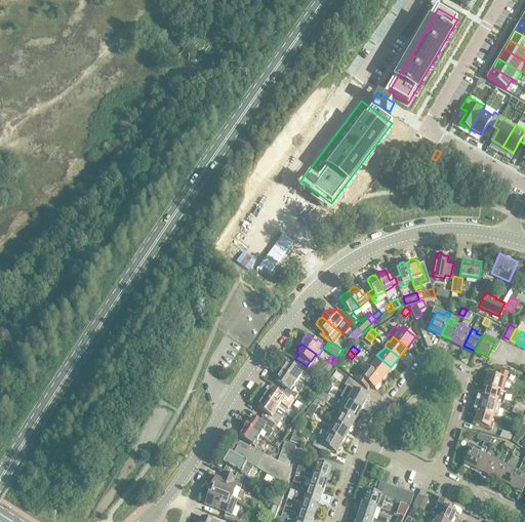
[(382,376),(391,367),(377,356),(373,361),(372,360),(368,365),(382,376)]
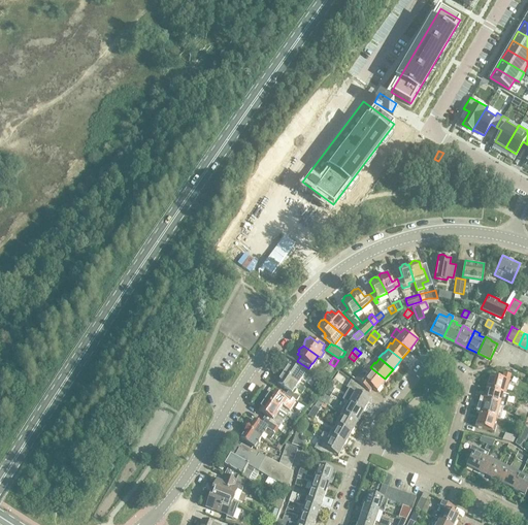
[(290,362),(284,371),(298,382),(301,378),(307,382),(315,372),(308,368),(300,363),(297,367),(290,362)]
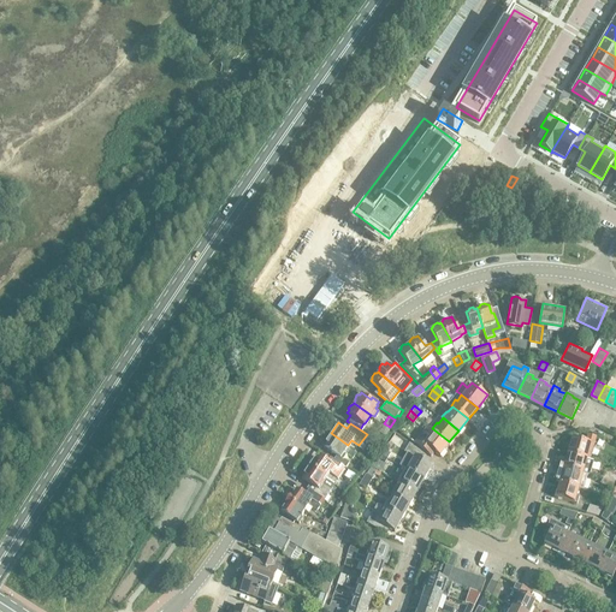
[(390,427),(384,423),(379,429),(385,434),(390,427)]
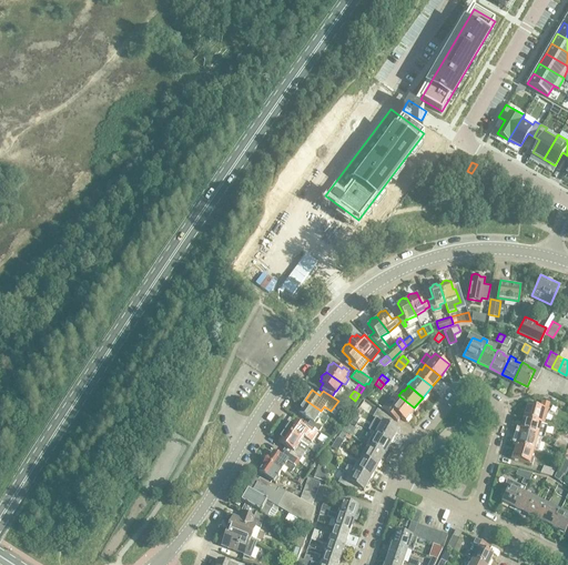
[(405,419),(414,407),(398,395),(394,391),(389,396),(395,401),(391,405),(385,401),(382,406),(397,419),(401,415),(405,419)]
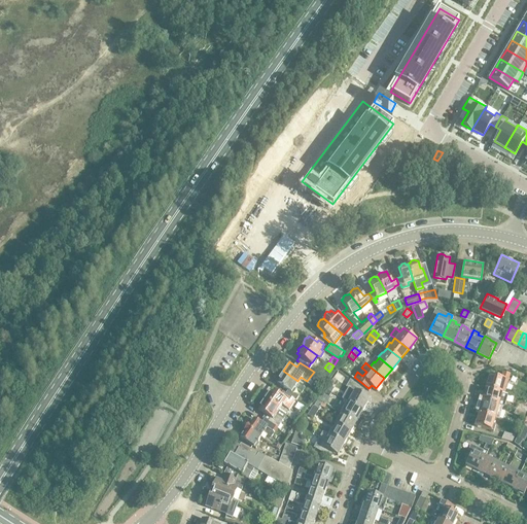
[(283,371),(277,381),(288,388),(285,392),(295,399),(299,394),(293,390),(296,387),(294,386),(297,381),(283,371)]
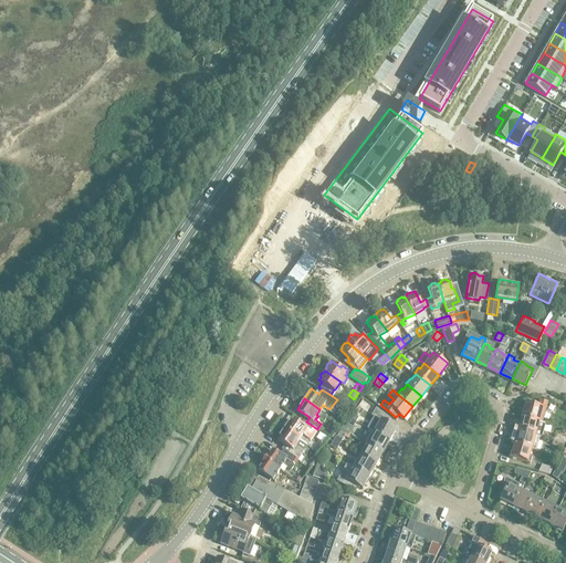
[(525,402),(522,415),(542,421),(548,400),(540,398),(537,405),(525,402)]
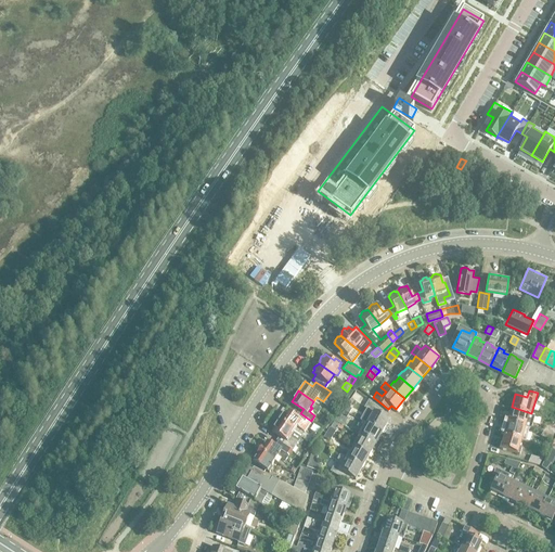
[(373,410),(366,422),(382,431),(388,419),(381,414),(383,409),(369,397),(364,405),(373,410)]
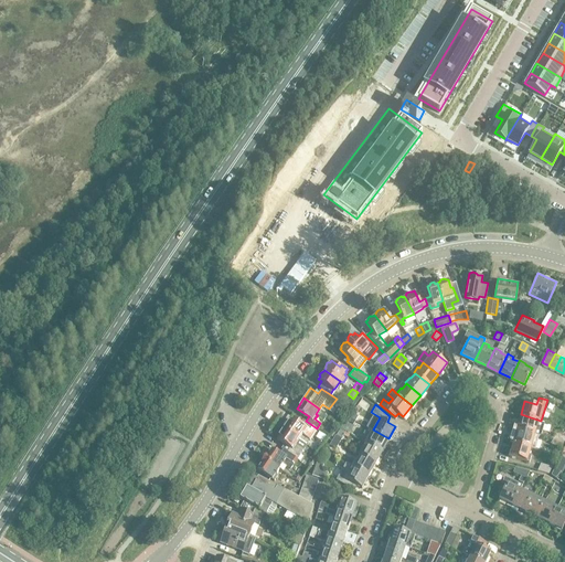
[(348,415),(354,419),(358,414),(351,410),(348,415)]
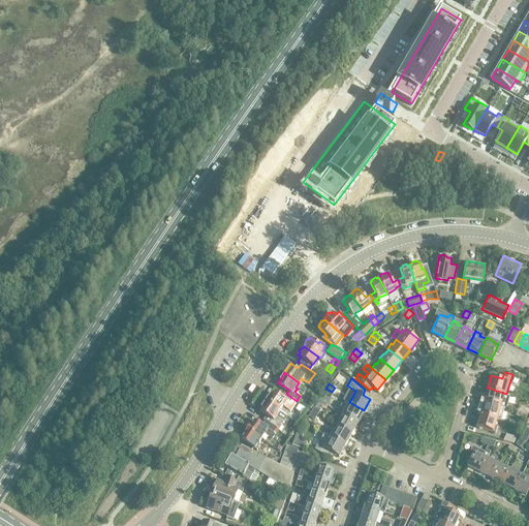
[(484,400),(504,406),(506,406),(509,394),(506,394),(488,388),(484,400)]
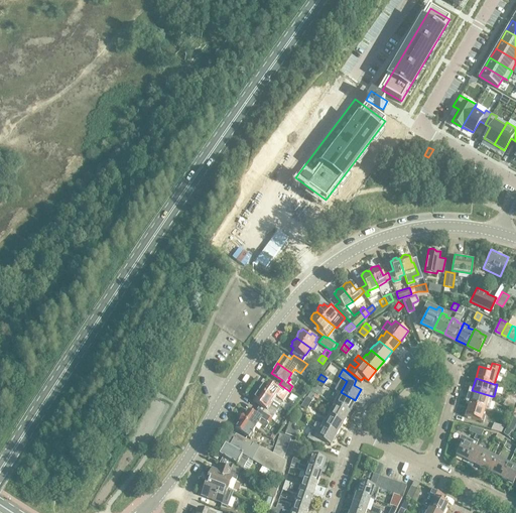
[(265,381),(259,390),(273,400),(277,395),(283,399),(289,391),(279,384),(274,381),(271,385),(265,381)]
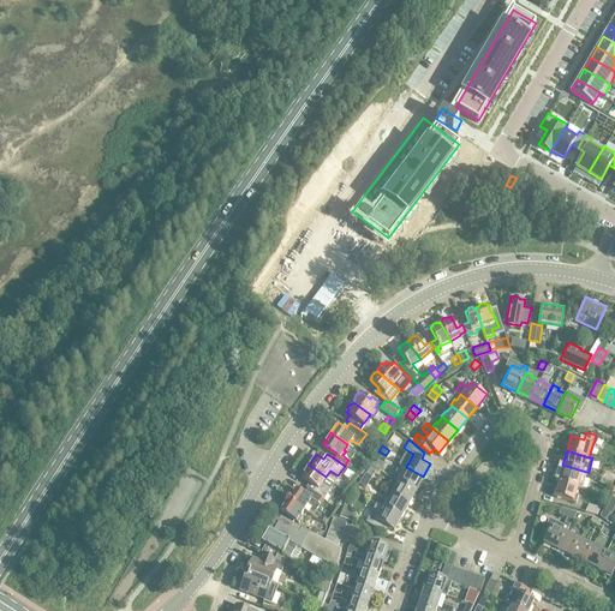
[(362,475),(369,479),(376,467),(370,463),(366,471),(365,469),(362,475)]
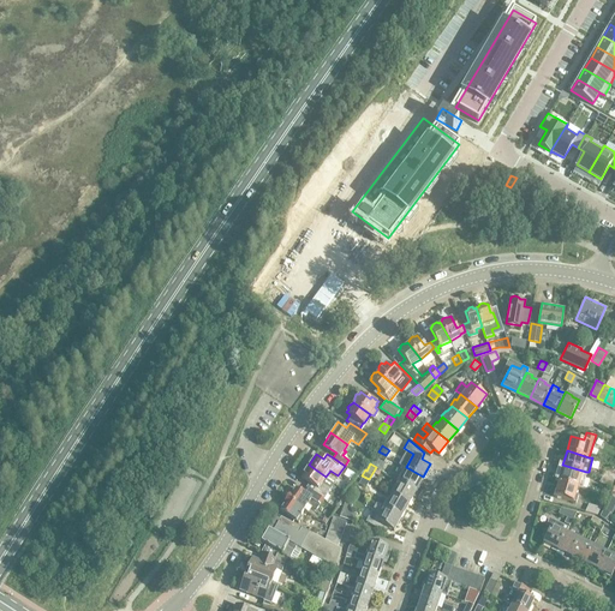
[(309,465),(302,475),(315,485),(312,490),(323,497),(330,487),(322,481),(326,477),(309,465)]
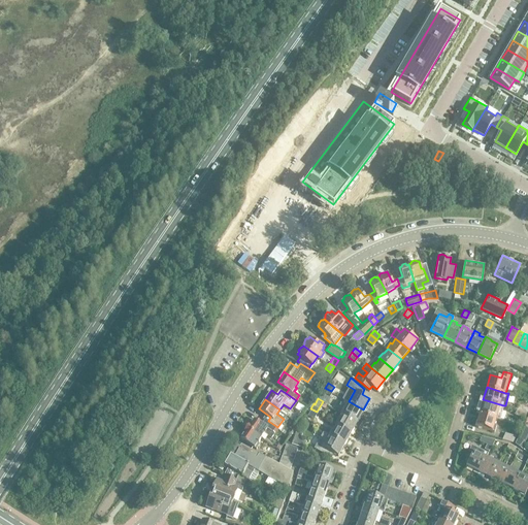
[(480,412),(496,417),(499,418),(503,405),(483,399),(480,412)]
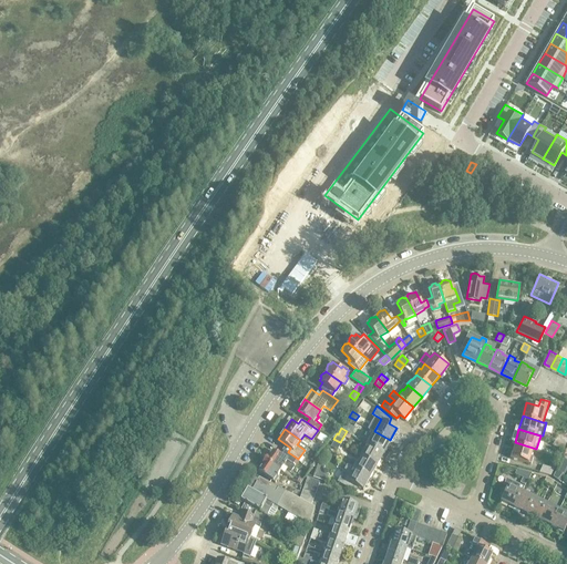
[(370,436),(366,442),(368,442),(383,452),(390,440),(374,431),(373,430),(370,436)]
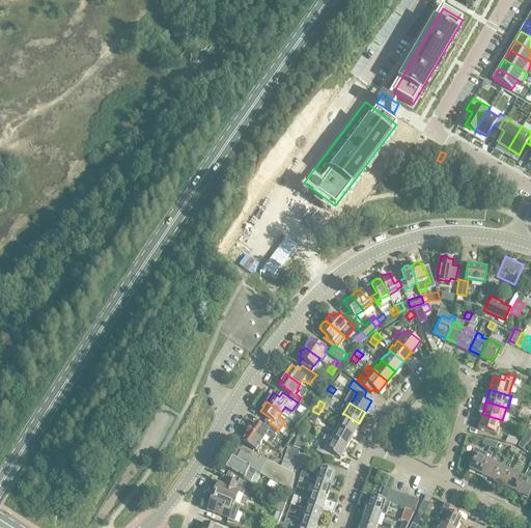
[(530,409),(522,405),(520,410),(529,414),(530,410),(530,409)]
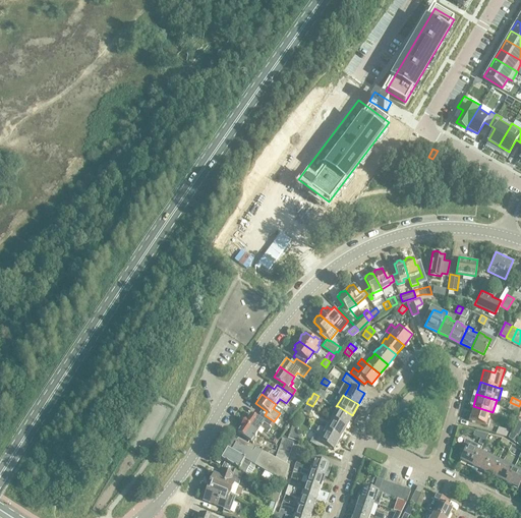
[(517,411),(519,406),(510,402),(508,407),(517,411)]
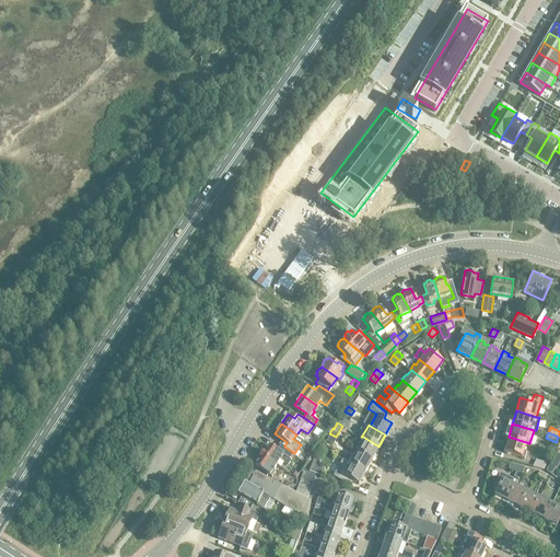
[(358,442),(354,448),(356,449),(372,457),(378,447),(363,437),(361,437),(358,442)]
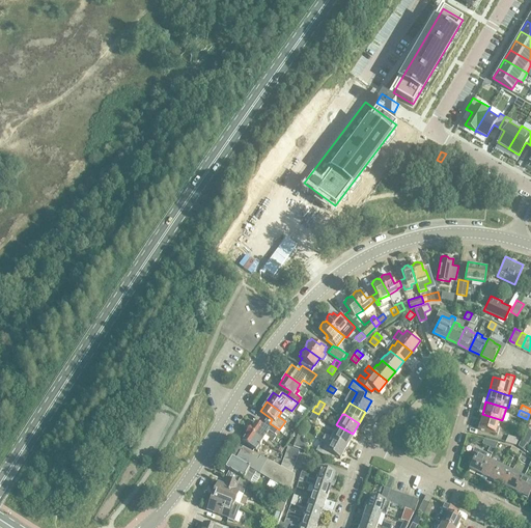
[(497,425),(499,419),(482,414),(478,427),(496,432),(497,432),(499,425),(497,425)]
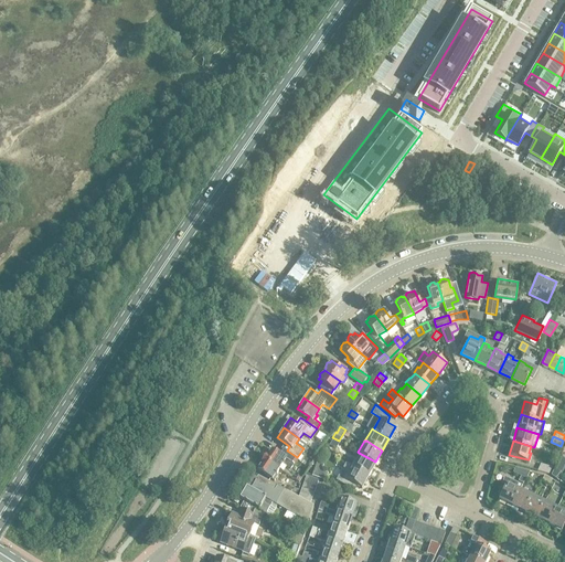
[(279,446),(277,451),(270,446),(264,456),(279,467),(283,463),(290,468),(297,458),(279,446)]
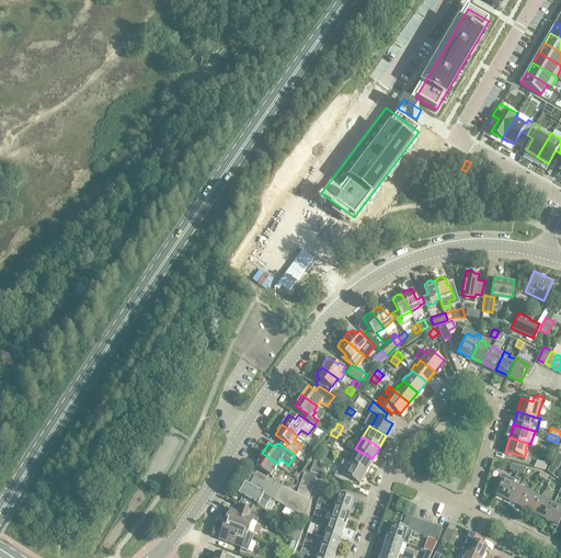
[(373,458),(356,450),(353,455),(352,455),(348,460),(366,470),(373,458)]
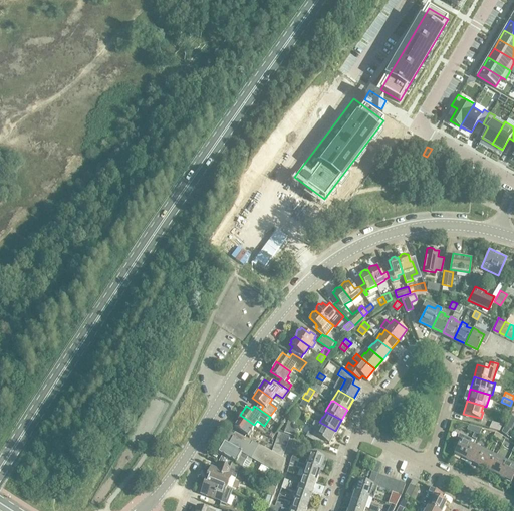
[(504,425),(501,430),(507,433),(510,429),(513,420),(513,415),(510,413),(504,425)]
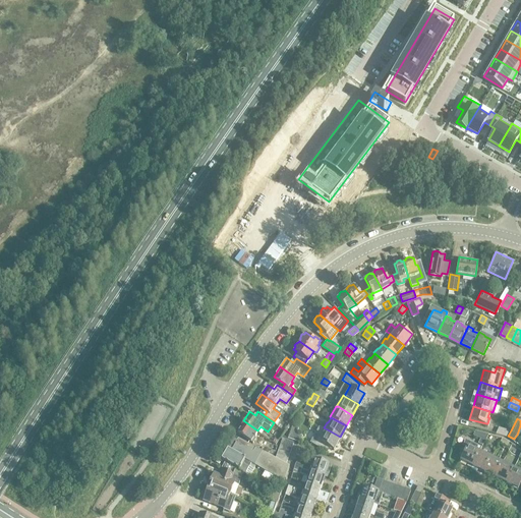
[(257,430),(243,420),(236,429),(253,441),(256,437),(254,436),(257,430)]
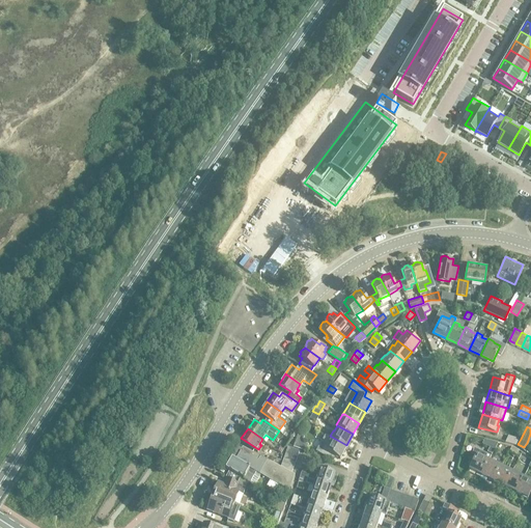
[(297,432),(294,441),(292,444),(300,446),(306,448),(308,442),(302,440),(304,434),(297,432)]
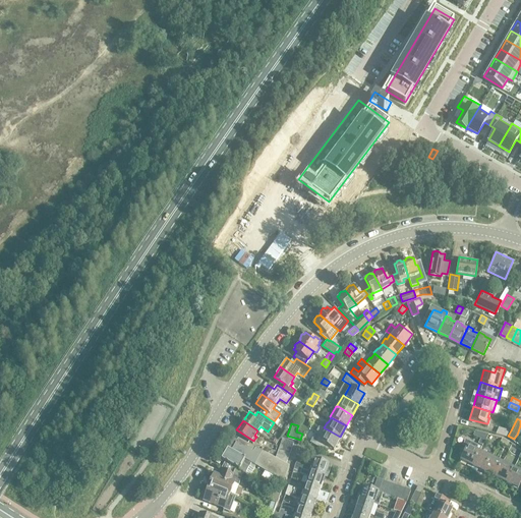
[(319,424),(309,440),(326,449),(327,449),(329,445),(334,448),(340,437),(324,427),(319,424)]
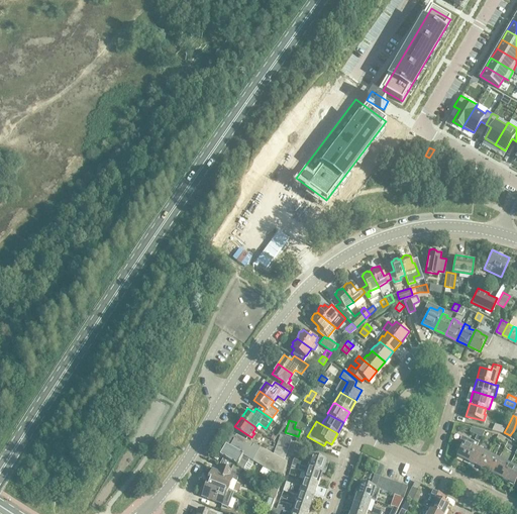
[(505,425),(495,422),(492,428),(502,431),(505,425)]
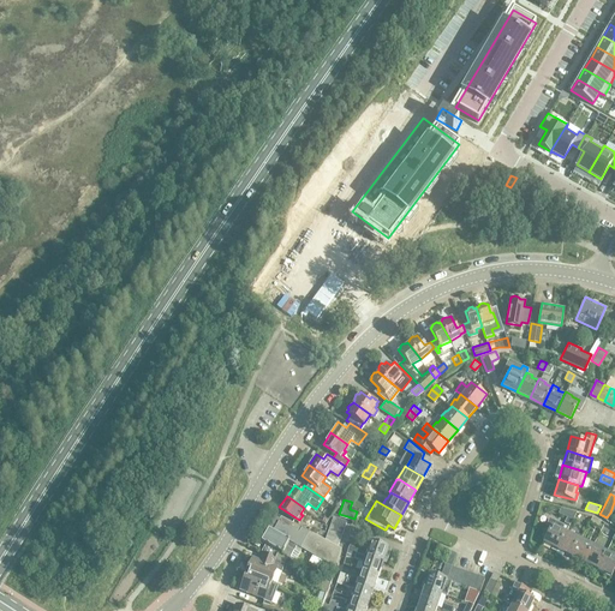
[(561,505),(559,510),(567,514),(563,520),(569,522),(572,517),(573,517),(577,510),(561,505)]
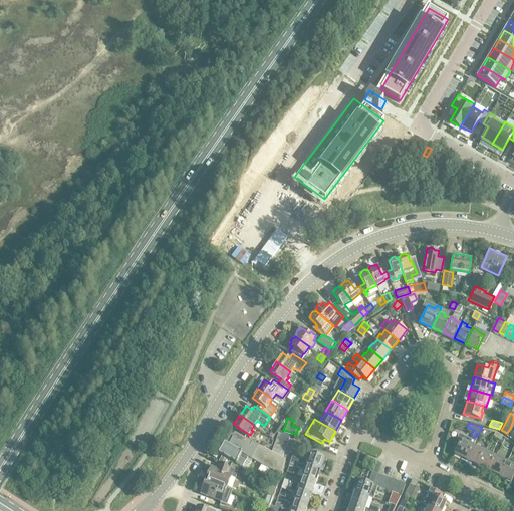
[(276,436),(288,440),(290,434),(278,430),(276,436)]
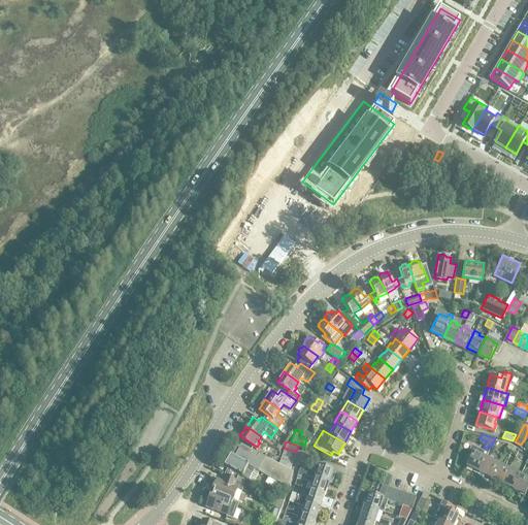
[(516,446),(508,441),(506,447),(514,450),(516,446)]
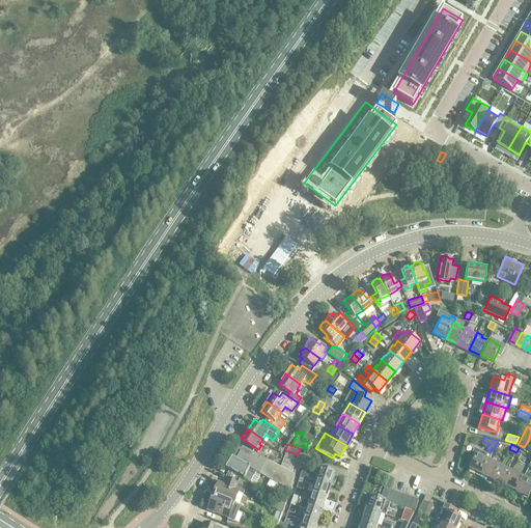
[(226,474),(238,481),(241,475),(250,480),(253,474),(254,474),(255,470),(289,490),(295,474),(291,472),(280,466),(243,445),(241,449),(236,446),(225,467),(229,469),(226,474)]
